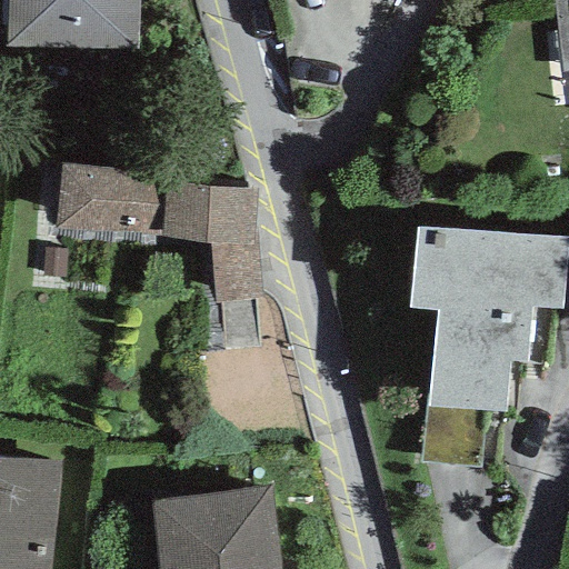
[(8,0),(7,47),(137,47),(137,0),(8,0)]
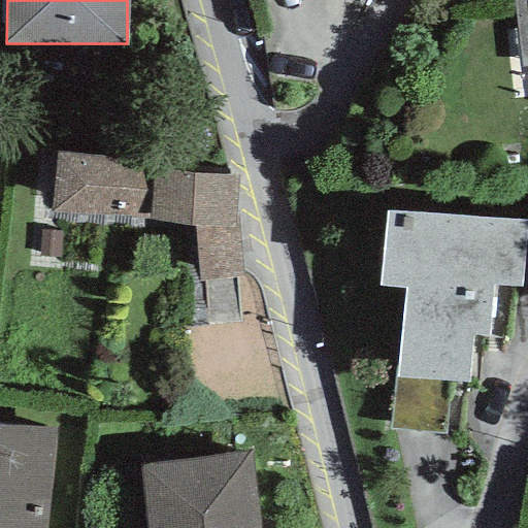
[(527,0),(513,0),(521,69),(527,68),(527,0)]
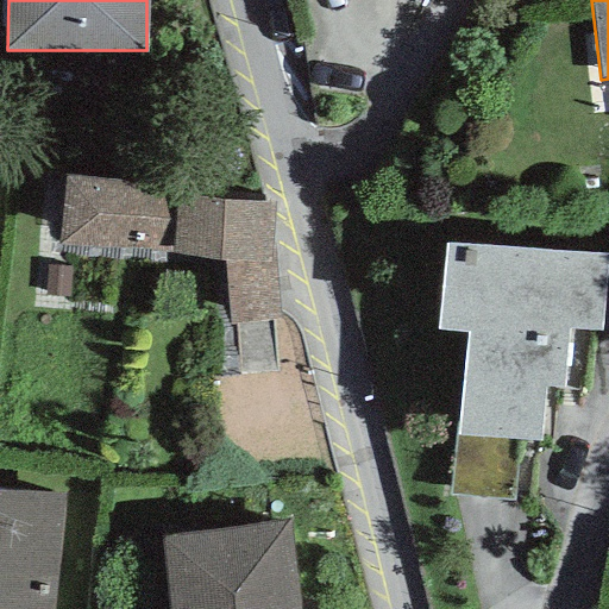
[(179,196),(180,188),(66,176),(60,245),(174,249),(179,196)]
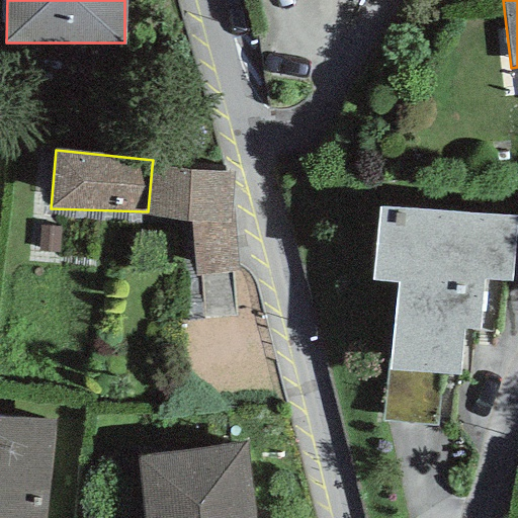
[(190,224),(196,278),(240,271),(233,211),(235,173),(152,167),(148,211),(147,218),(190,224)]
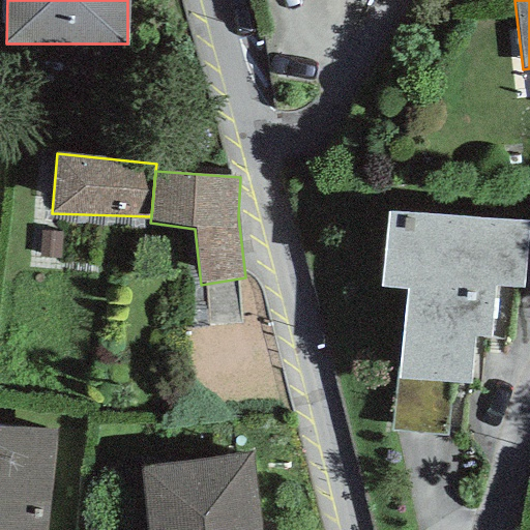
[(407,292),(396,380),(452,384),(468,385),(471,337),(487,339),(495,287),(522,290),(529,225),(388,214),(380,289),(407,292)]
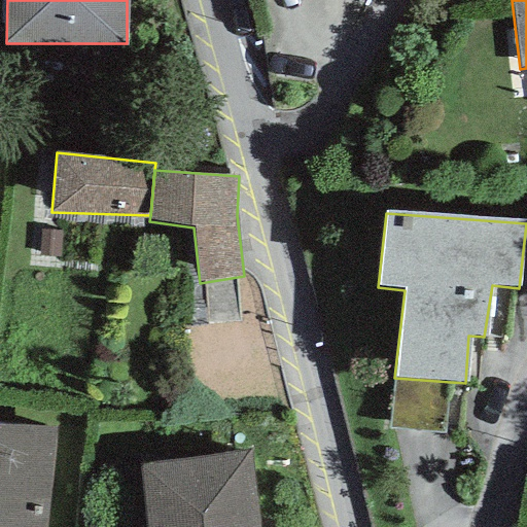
[(60,257),(61,233),(40,232),(39,256),(60,257)]
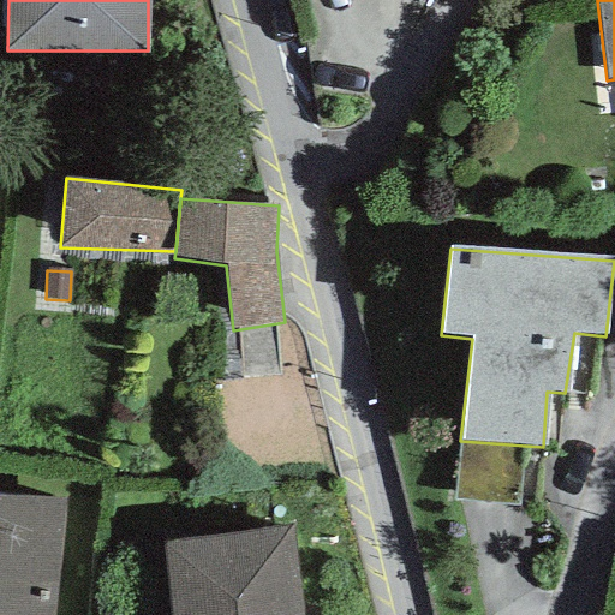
[(518,508),(525,446),(460,441),(452,503),(518,508)]
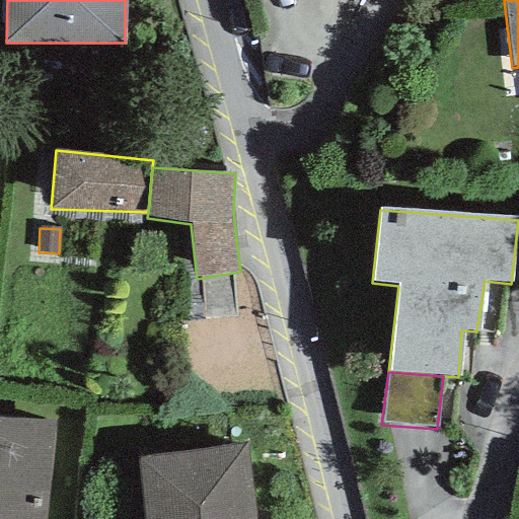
[(44,518),(53,423),(0,418),(0,518),(44,518)]
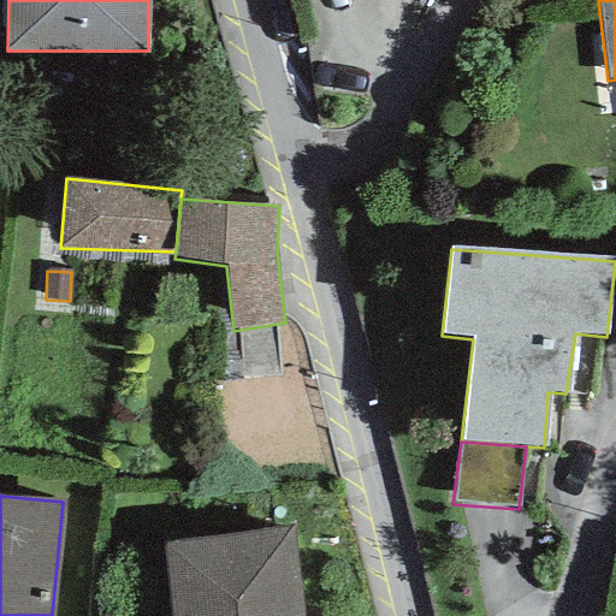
[(301,615),(291,527),(164,542),(171,615),(301,615)]
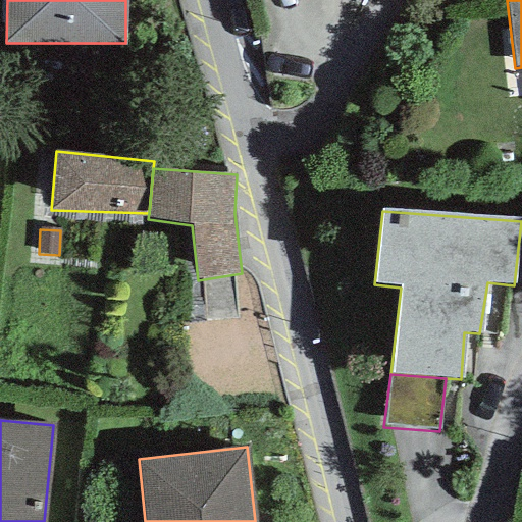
All buildings are outlined.
